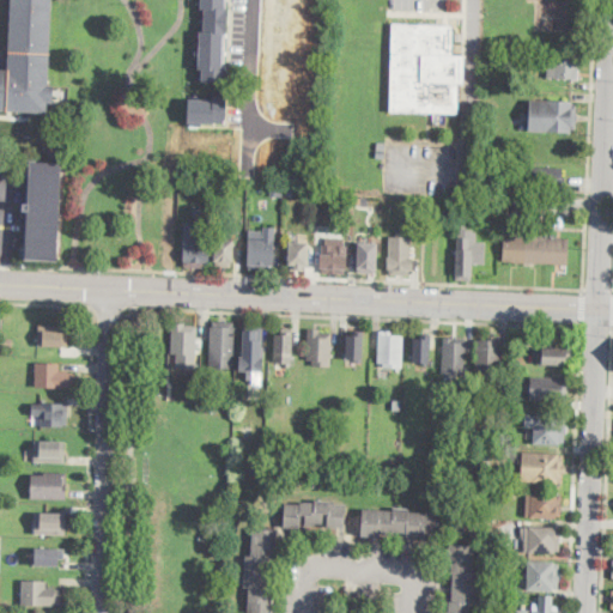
[(52,0),(48,85),(54,86),(53,103),(48,103),(48,113),(0,110),(0,56),(10,56),(11,0),(52,0)]
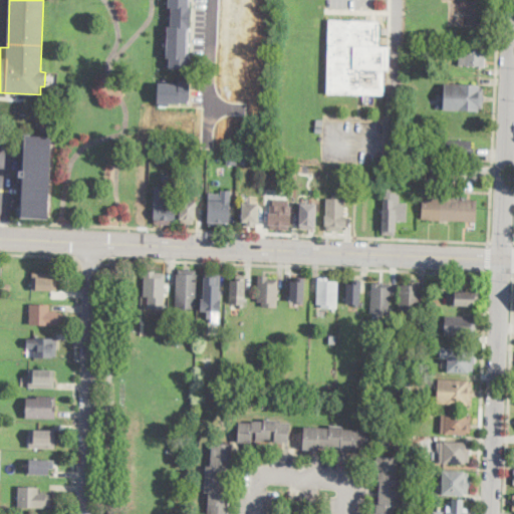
[(191,12),(191,28),(188,28),(187,57),(190,57),(189,68),(170,68),(170,58),(168,58),(169,27),(172,27),(173,8),(169,7),(169,0),(189,0),(189,6),(192,7),(191,12)]
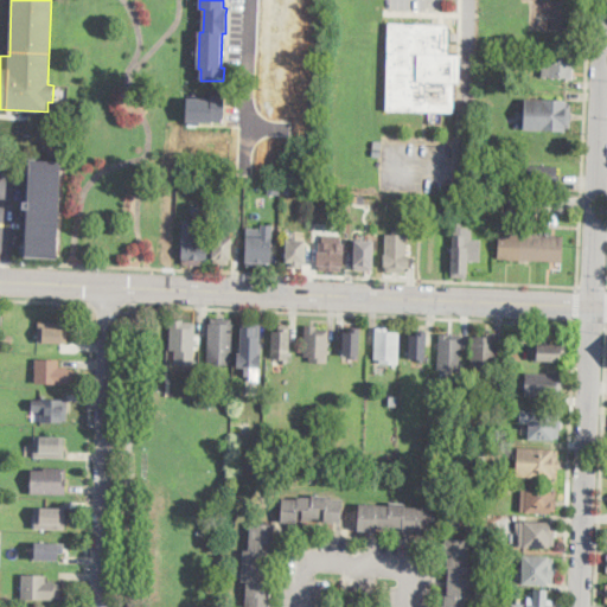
[(387,110),(454,112),(454,81),(459,81),(459,53),(448,52),(448,23),(388,21),(387,110)]
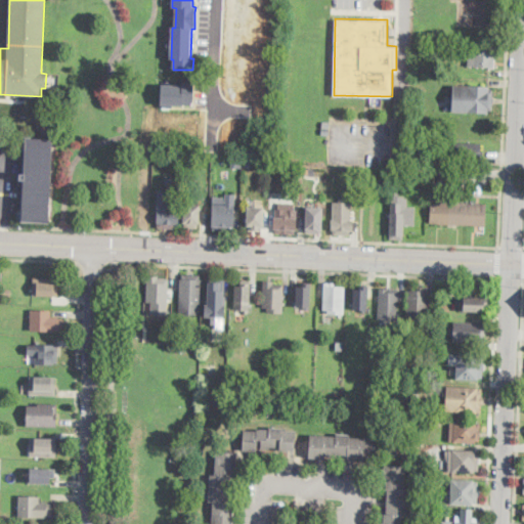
[(468,47),(468,66),(494,66),(494,47),(468,47)]
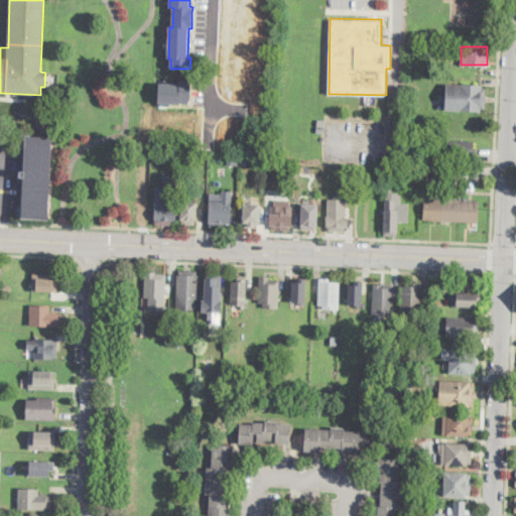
[(191,82),(191,101),(180,101),(180,104),(159,103),(159,84),(180,84),(180,82),(191,82)]
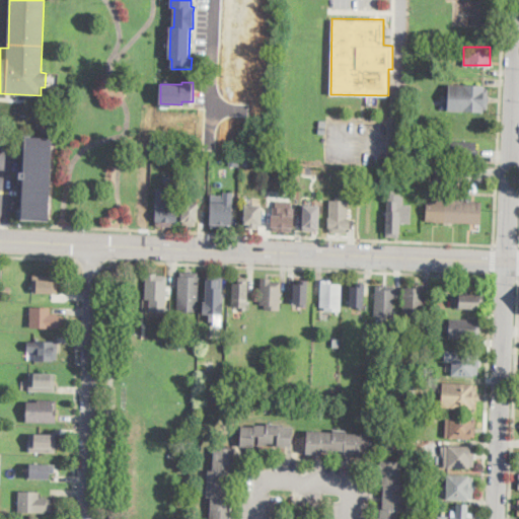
[(490,87),(490,112),(484,112),(484,113),(447,112),(448,85),(490,87)]
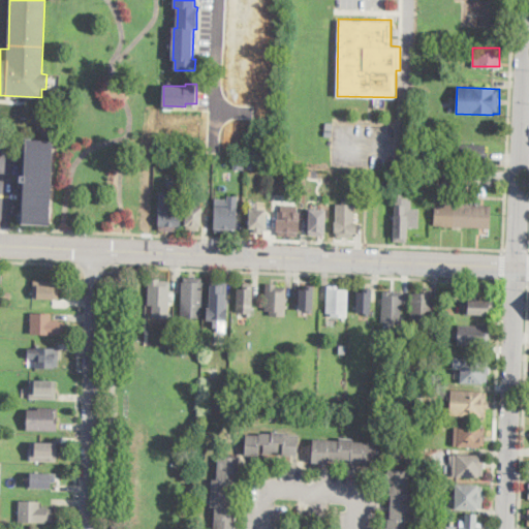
[(54,141),(50,225),(22,224),(26,139),(54,141)]
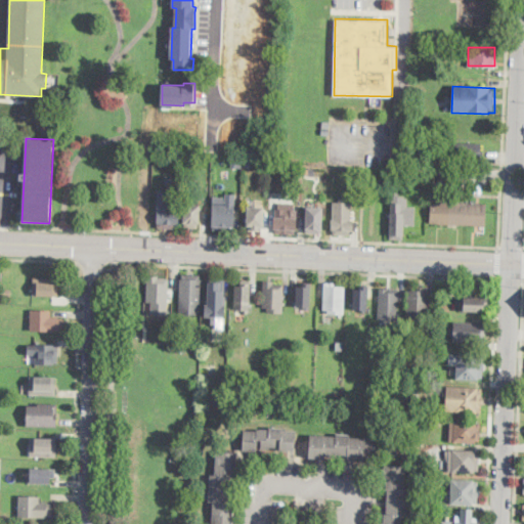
[(481,143),(481,150),(484,151),(483,161),(439,160),(439,149),(442,149),(442,142),(481,143)]
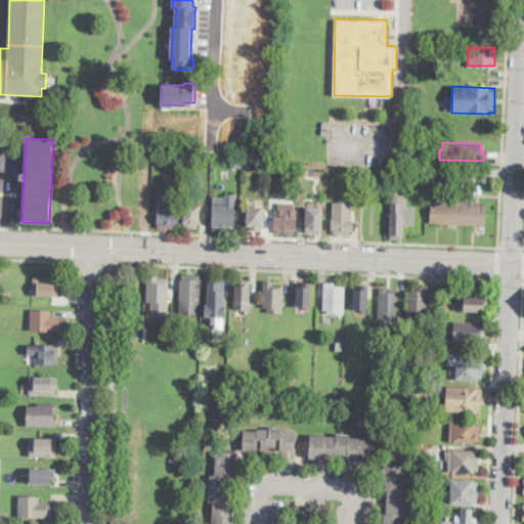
[(175,156),(175,157),(177,157),(177,162),(176,162),(175,164),(168,164),(168,157),(175,156)]
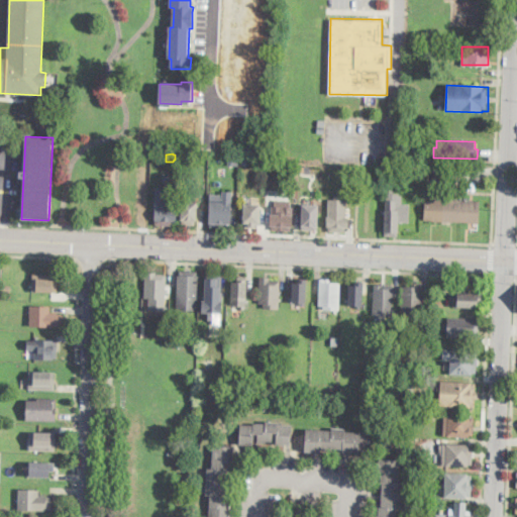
[(193,158),(190,163),(185,158),(188,153),(193,158)]
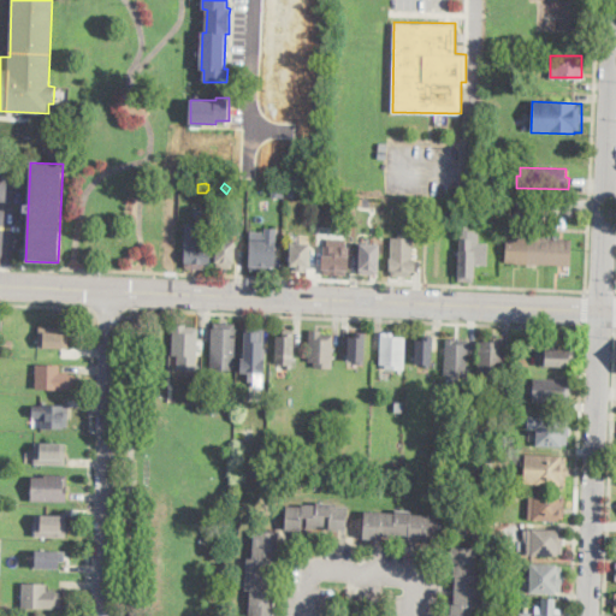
[(284,185),(284,196),(272,196),(272,185),(284,185)]
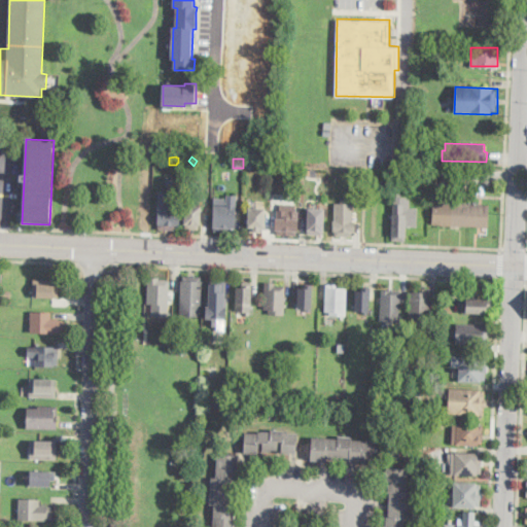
[(181,190),(181,198),(180,232),(159,231),(160,192),(170,192),(170,189),(181,190)]
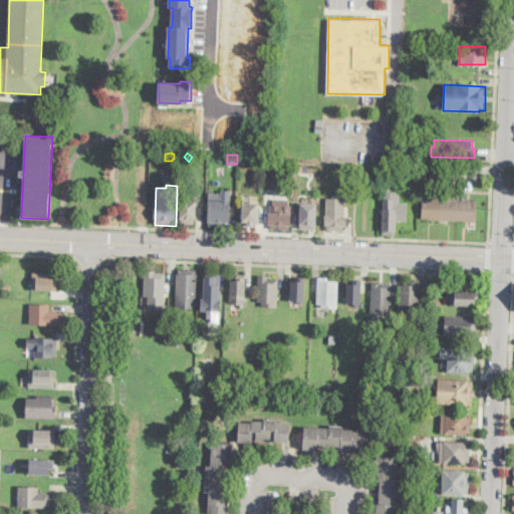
[(284,189),(284,197),(276,196),(276,189),(284,189)]
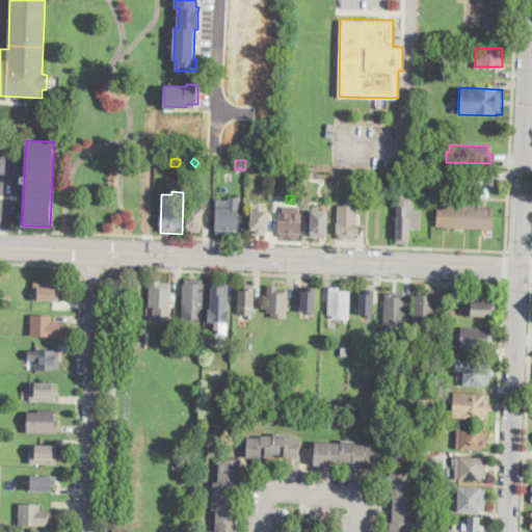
[(272,198),(270,236),(250,235),(250,232),(249,232),(250,209),(251,209),(253,197),(272,198)]
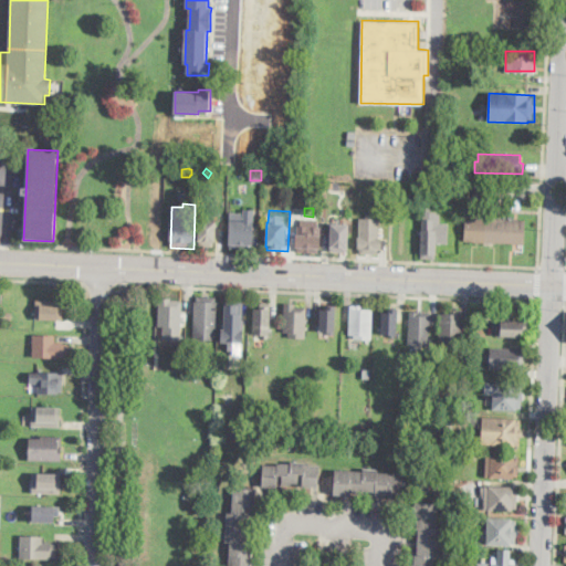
[(449,224),(448,243),(437,243),(436,261),(420,261),(421,230),(422,230),(423,212),(438,212),(438,215),(440,215),(440,223),(449,224)]
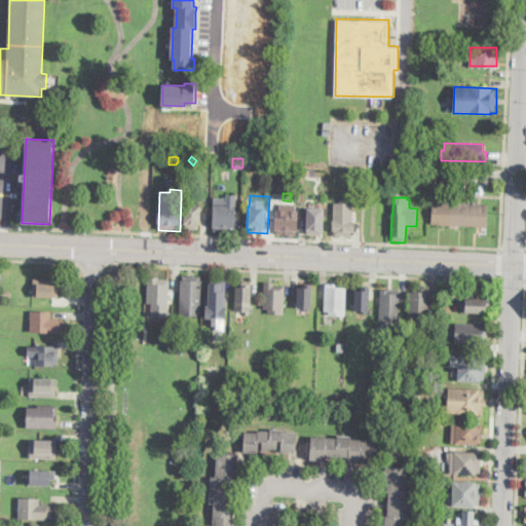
[(236,199),(234,231),(213,230),(214,198),(236,199)]
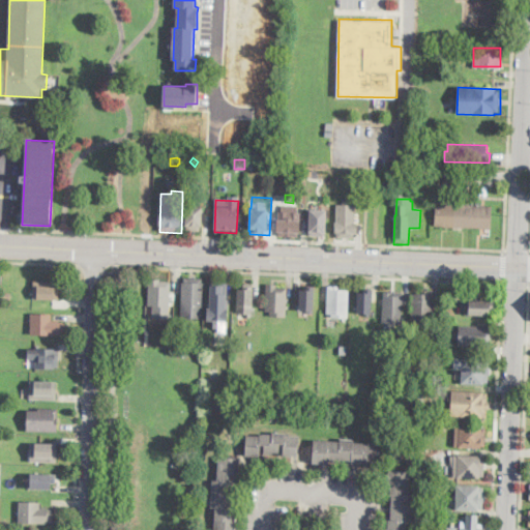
[(333,202),(355,203),(354,235),(332,235),(333,202)]
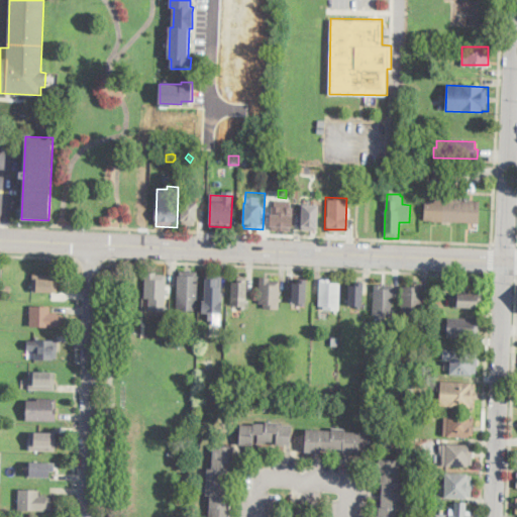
[(480,219),(479,224),(424,221),(426,199),(481,202),(480,219)]
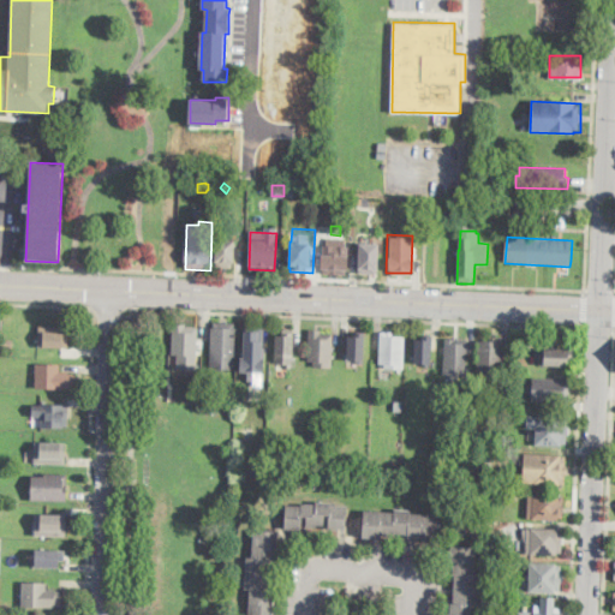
[(236,239),(234,261),(233,261),(233,267),(216,266),(218,261),(215,261),(216,238),(236,239)]
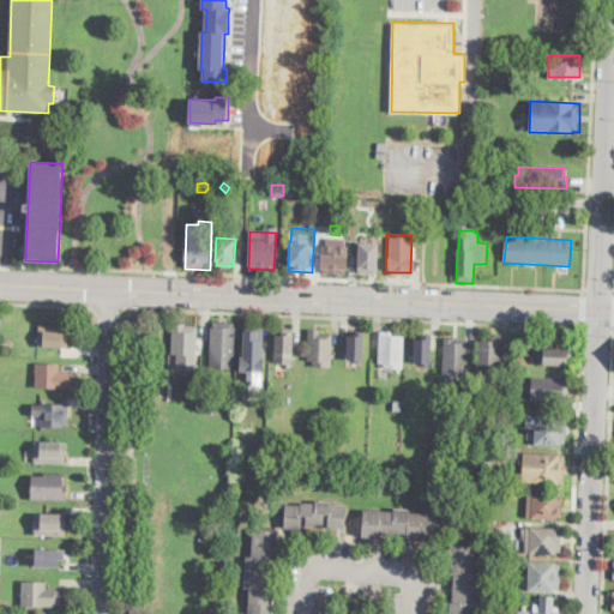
[(348,247),(347,266),(347,275),(323,274),(324,269),(321,269),(323,256),(324,256),(325,247),(326,247),(327,238),(345,239),(345,247),(348,247)]
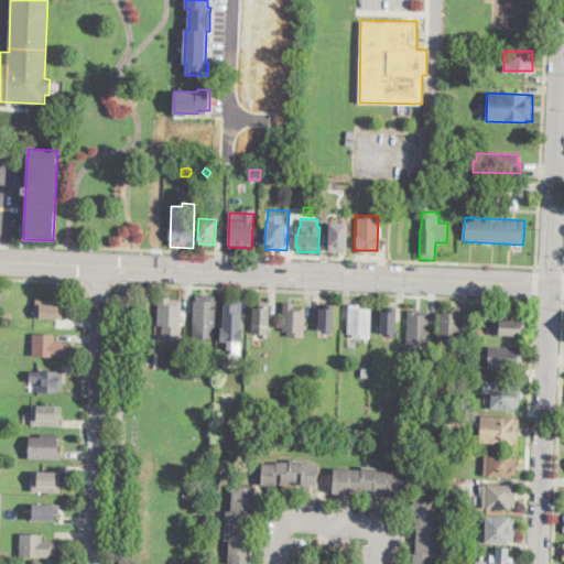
[(351,225),(350,251),(348,251),(348,255),(331,255),(331,250),(328,250),(329,218),(348,219),(348,225),(351,225)]
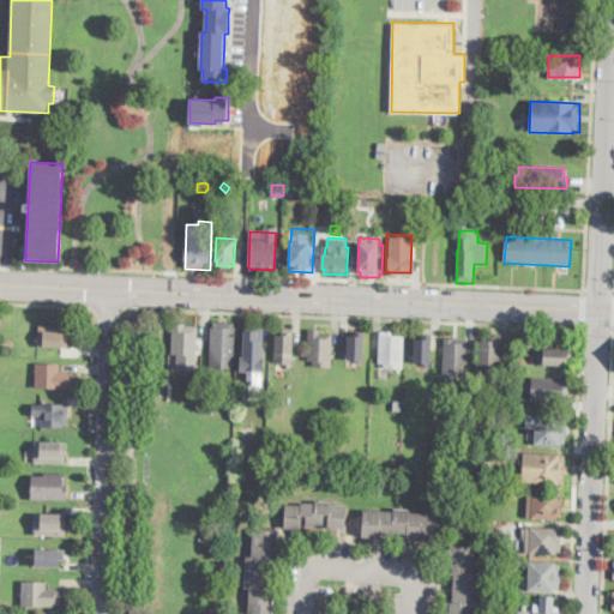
[(235,323),(234,327),(238,327),(235,369),(209,368),(211,326),(214,327),(214,321),(235,323)]
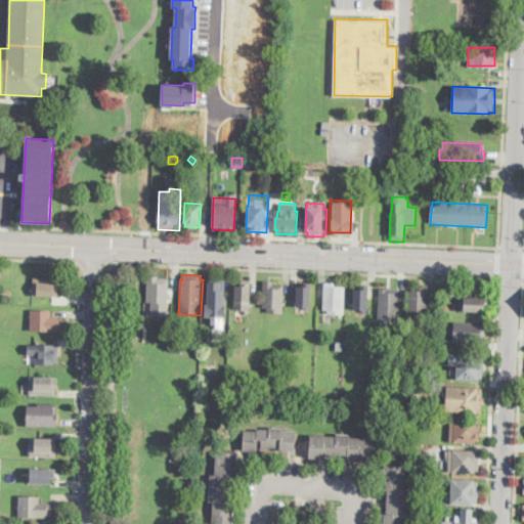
[(159,278),(160,278),(160,277),(166,278),(169,279),(168,307),(151,306),(151,305),(149,305),(149,303),(147,303),(148,275),(159,275),(159,278)]
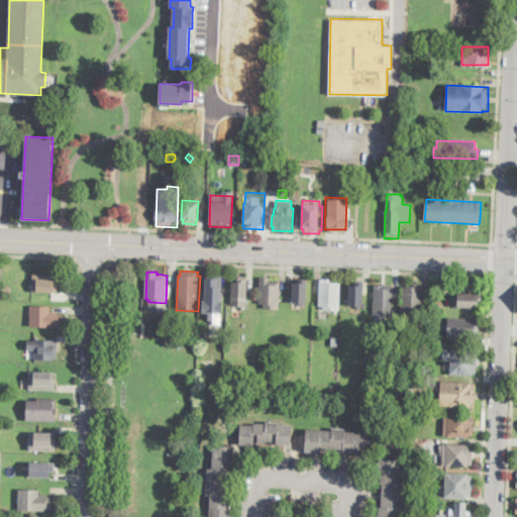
[(222,273),(222,292),(224,292),(223,301),(222,301),(221,324),(212,323),(212,319),(208,319),(208,312),(201,312),(202,299),(205,300),(206,277),(207,277),(207,272),(222,273)]
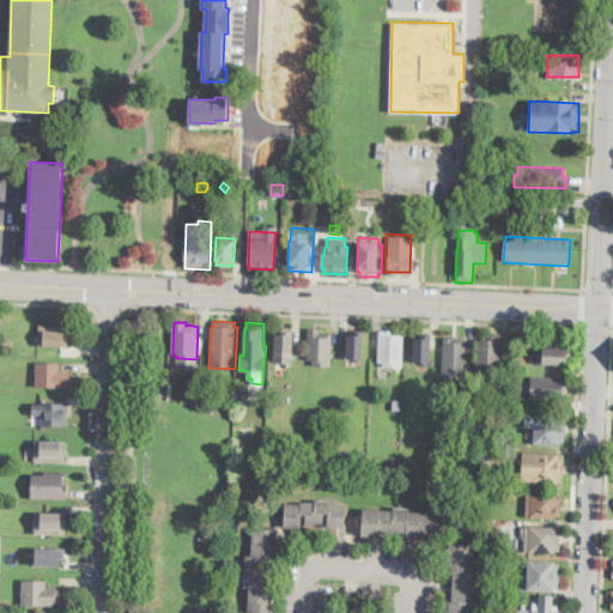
[(70,338),(68,347),(38,345),(40,325),(70,327),(70,338)]
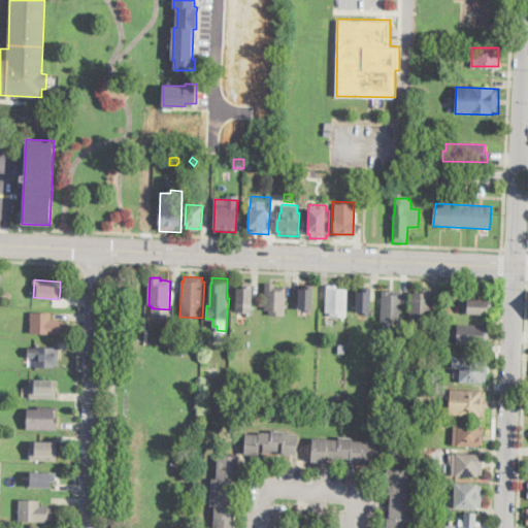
[(295,281),(294,308),(309,309),(310,282),(295,281)]
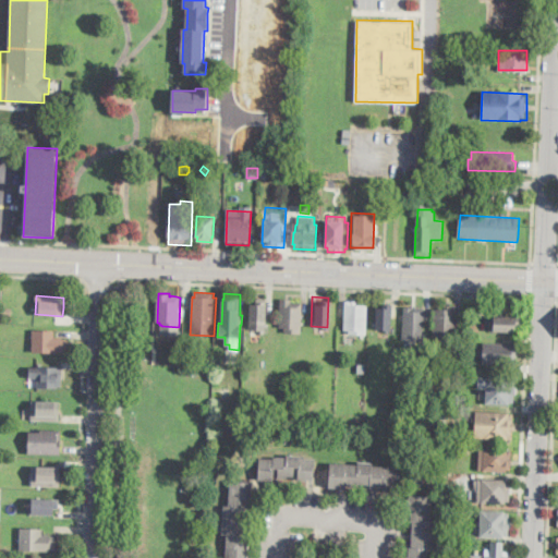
[(303,312),(302,335),(284,334),(284,328),(279,328),(280,299),(292,299),(292,302),(303,303),(303,312)]
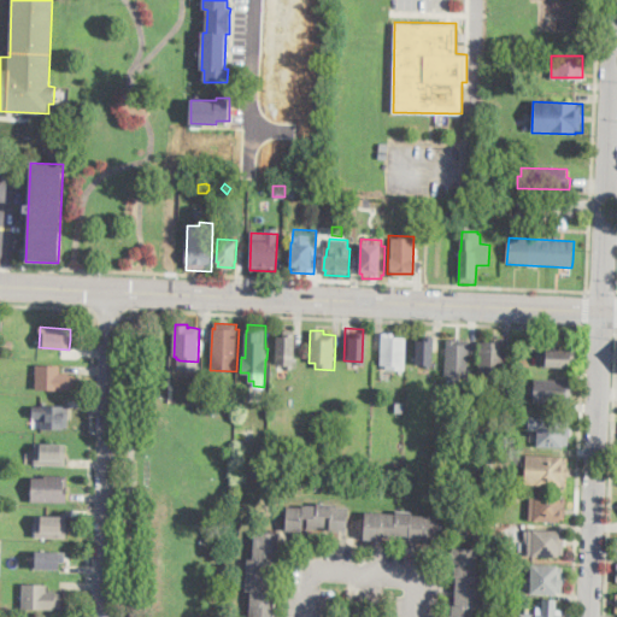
[(407,338),(405,371),(387,370),(387,365),(381,365),(382,333),(394,334),(394,338),(407,338)]
